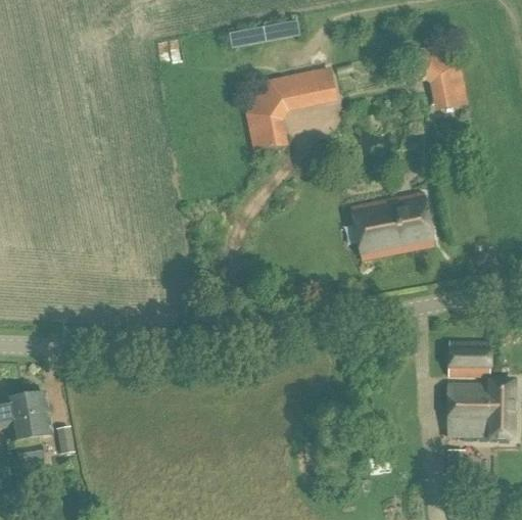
[(297,37),(307,37),(307,21),(297,20),(297,37)]
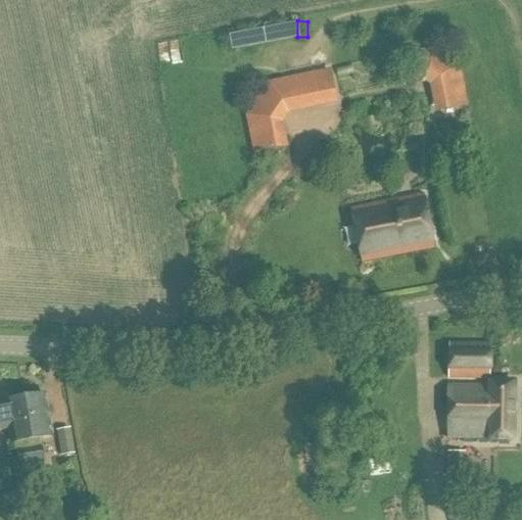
[(222,54),(240,52),(238,33),(220,35),(222,54)]
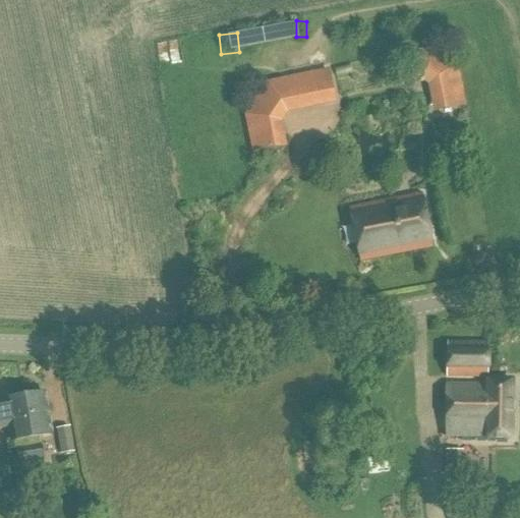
[(410,53),(415,79),(428,77),(434,81),(440,109),(466,103),(458,64),(435,48),(410,53)]
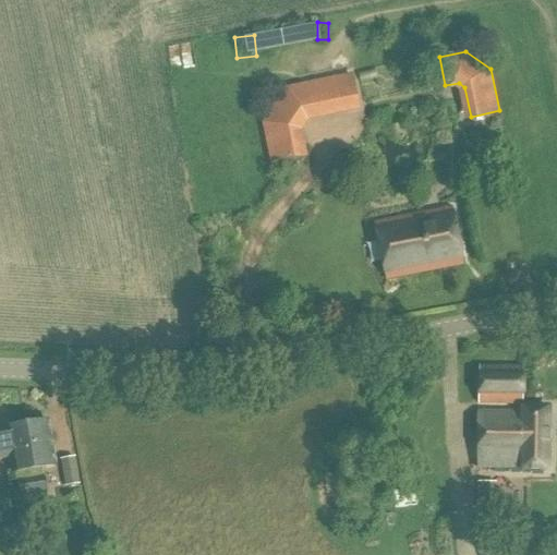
[(267,121),(275,160),(307,154),(302,128),(310,116),(361,105),(354,73),(290,86),(267,121)]
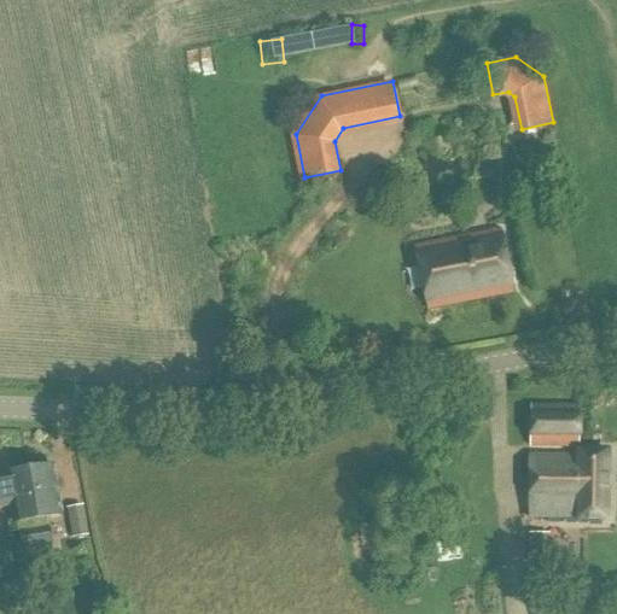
[(415,247),(428,309),(514,292),(501,231),(415,247)]
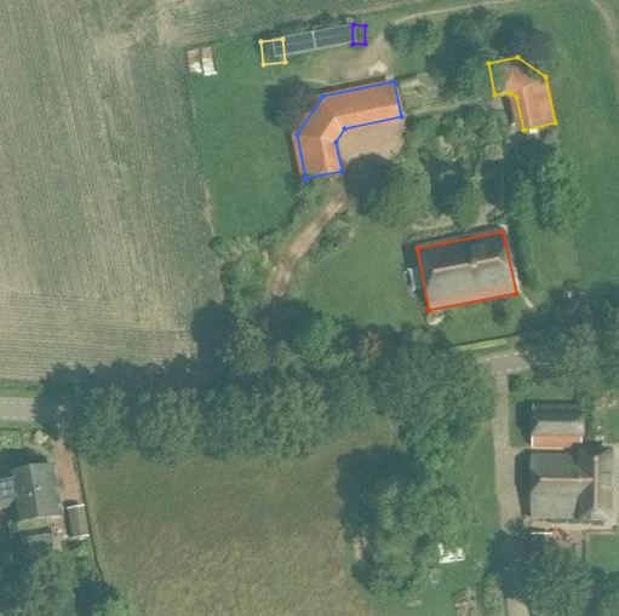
[(533,447),(583,448),(583,406),(533,406),(533,447)]
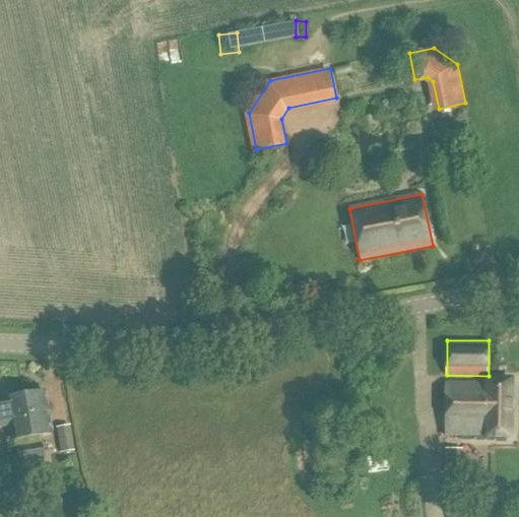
[(446,434),(487,435),(487,437),(511,438),(513,380),(488,379),(488,383),(447,383),(446,434)]
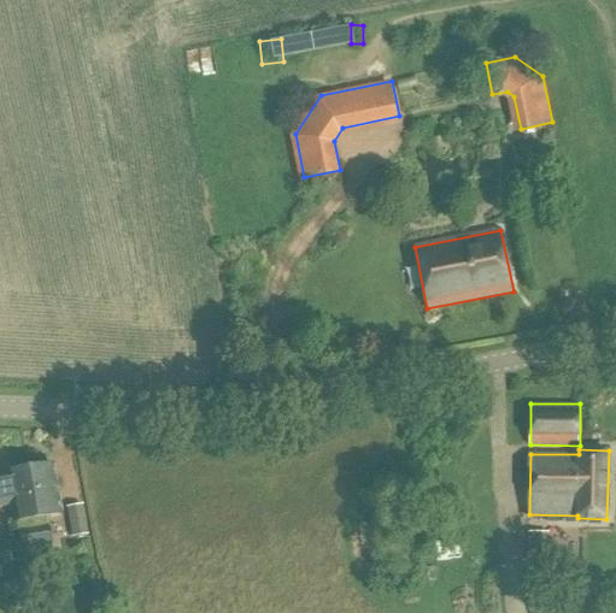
[(18,528),(18,529),(21,529),(24,547),(53,542),(48,516),(64,513),(56,464),(29,469),(37,517),(30,518),(31,525),(18,528)]
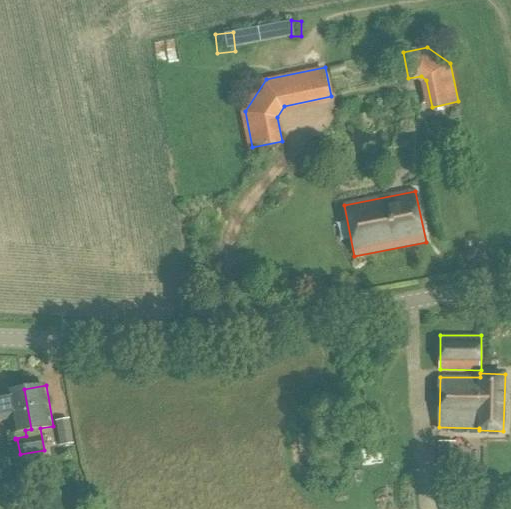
[(31,429),(24,389),(7,392),(7,393),(0,394),(0,418),(11,416),(13,429),(7,430),(9,440),(15,439),(15,438),(26,436),(25,430),(31,429)]
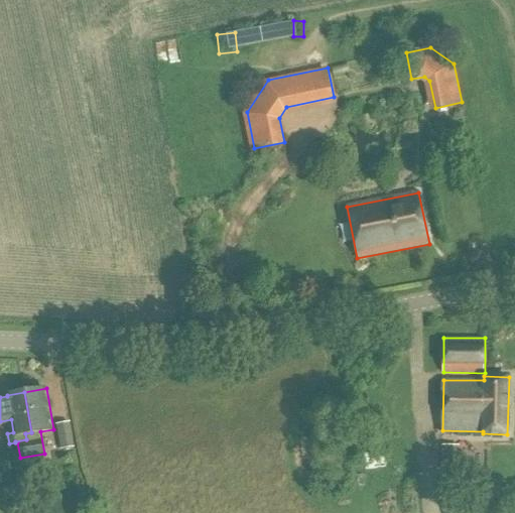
[(59,423),(62,445),(74,444),(71,421),(59,423)]
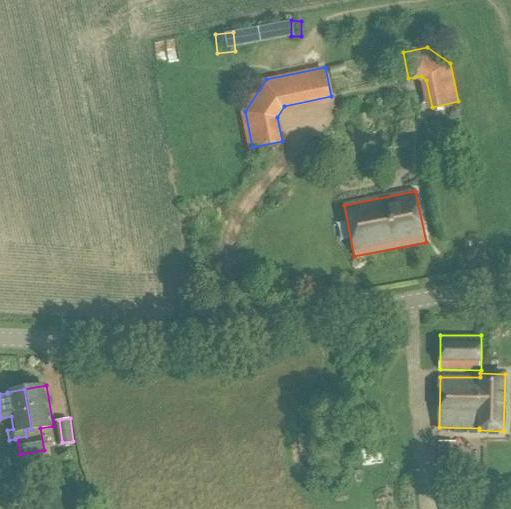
[(440,441),(438,466),(456,466),(456,442),(440,441)]
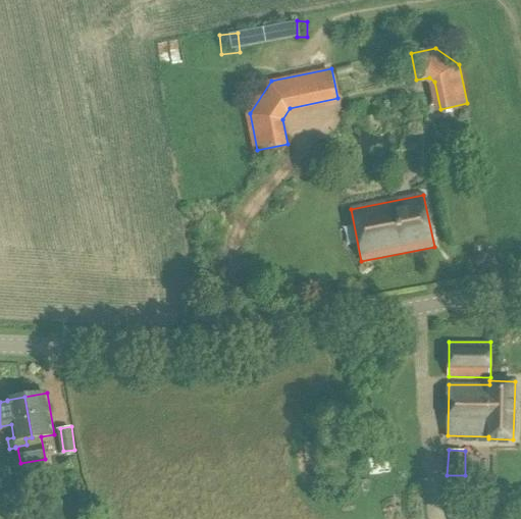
[(481,518),(481,506),(469,506),(457,507),(457,518),(481,518)]
